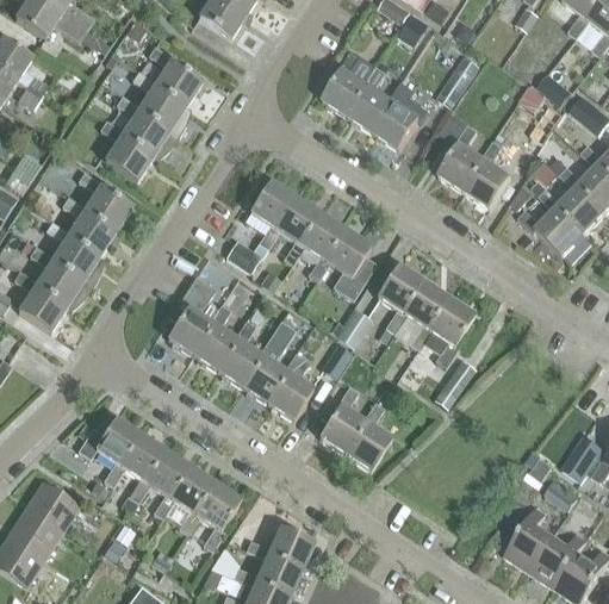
[(79,42),(87,31),(41,0),(28,0),(16,19),(45,38),(54,25),(79,42)]
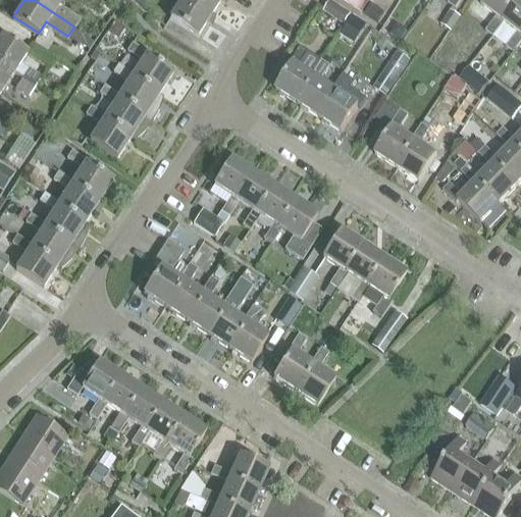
[(35,0),(74,27),(81,16),(58,2),(59,0),(35,0)]
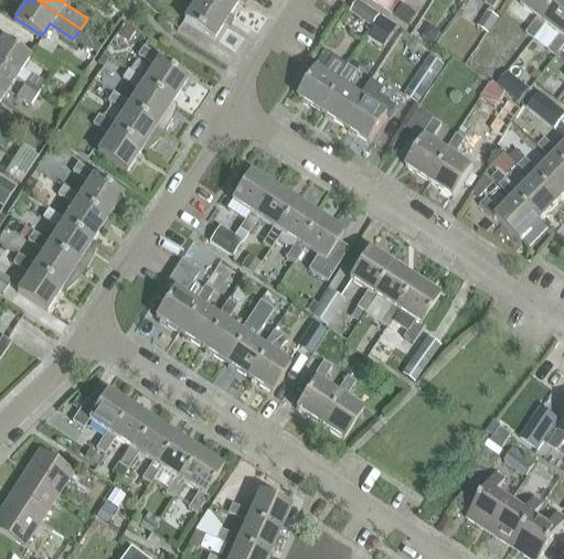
[(194,0),(188,11),(184,17),(214,35),(230,11),(212,0),(194,0)]
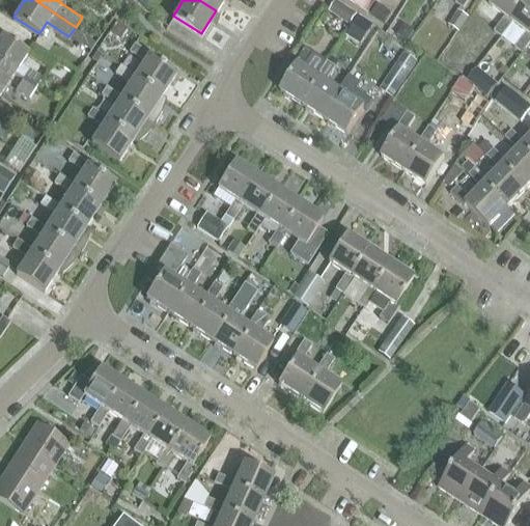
[(199,0),(216,10),(222,0),(199,0)]
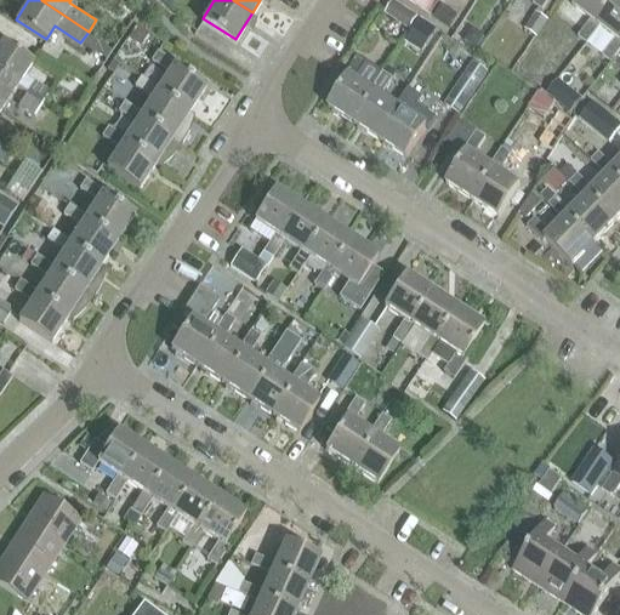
[(409,26),(419,12),(400,0),(390,0),(385,9),(409,26)]
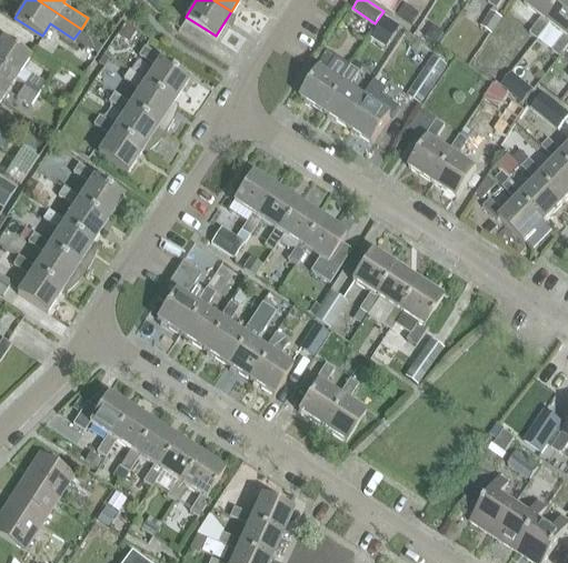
[(378,0),(394,10),(400,0),(378,0)]
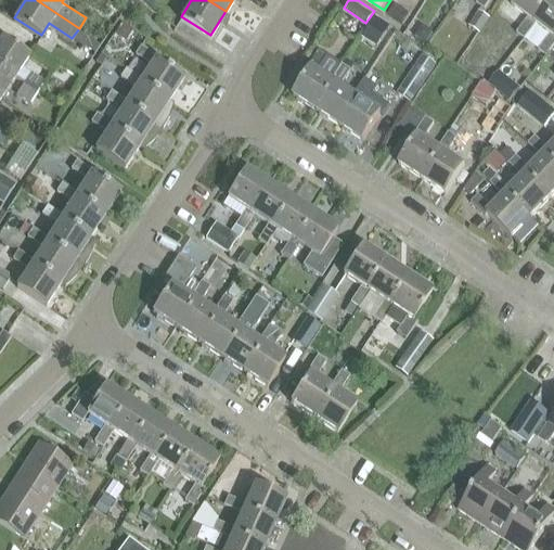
[(402,20),(410,9),(395,0),(388,11),(402,20)]
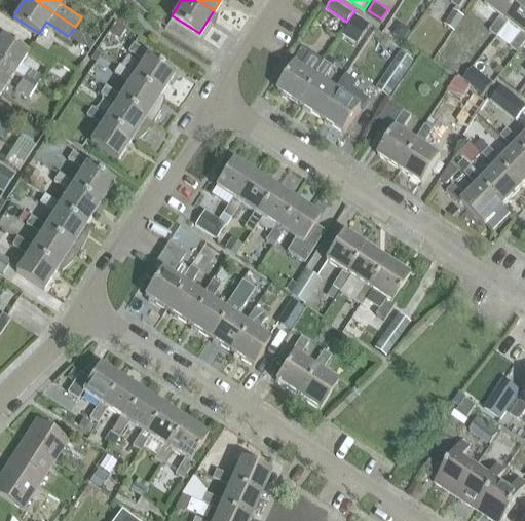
[(505,16),(518,0),(484,0),(500,13),(489,28),(497,33),(509,19),(505,16)]
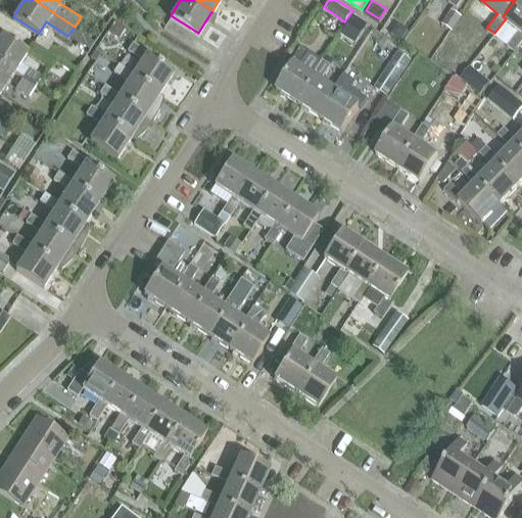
[(515,0),(503,16),(506,18),(518,29),(507,43),(515,49),(521,39),(521,0),(515,0)]
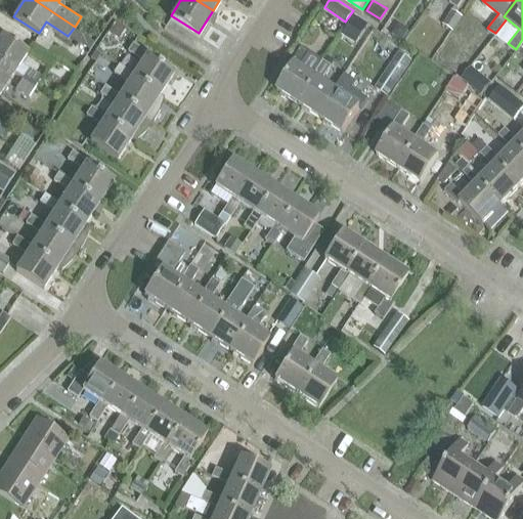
[(452,28),(463,12),(452,5),(442,20),(452,28)]
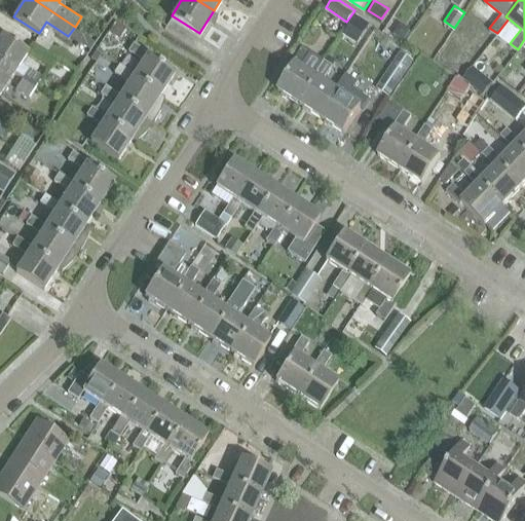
[(359,35),(369,20),(357,11),(346,28),(359,35)]
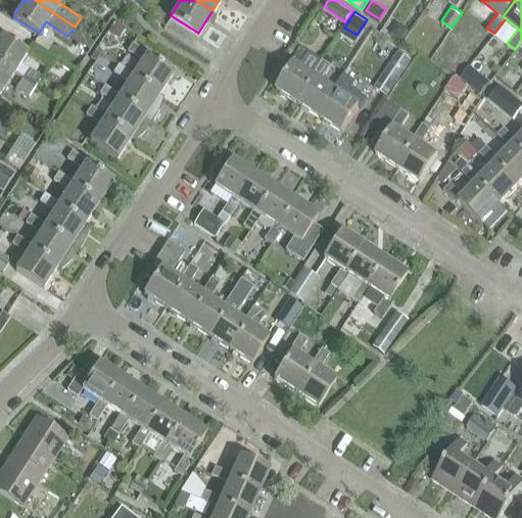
[(119,36),(126,25),(114,18),(108,29),(119,36)]
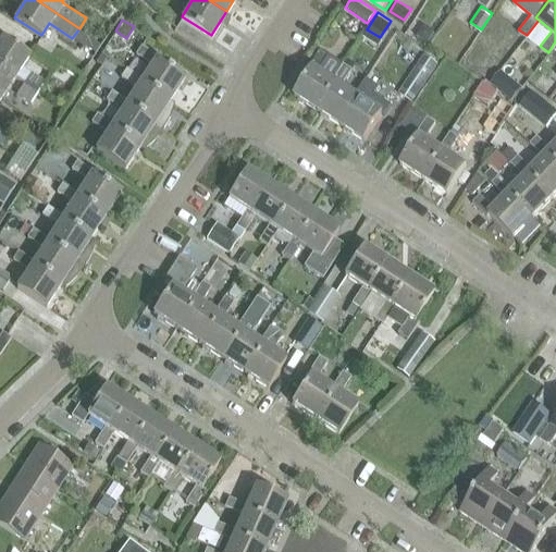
[(428,25),(420,26),(417,33),(428,40),(434,29),(428,25)]
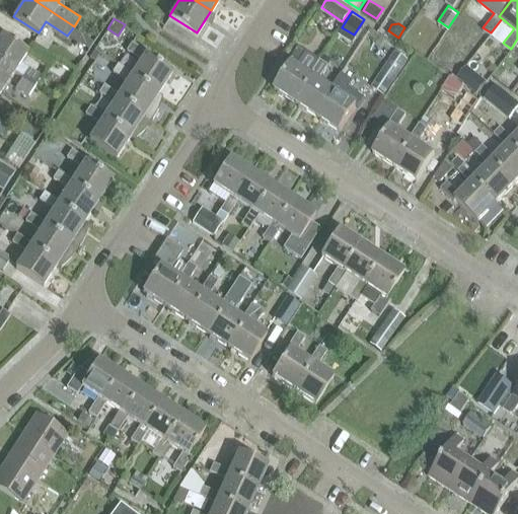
[(22,75),(28,65),(20,59),(25,51),(27,49),(26,48),(2,32),(0,34),(0,60),(13,69),(22,75)]
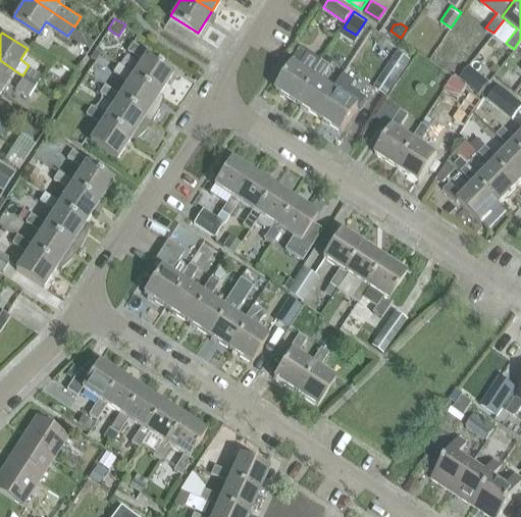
[(32,39),(27,48),(28,49),(25,51),(47,65),(55,54),(32,39)]
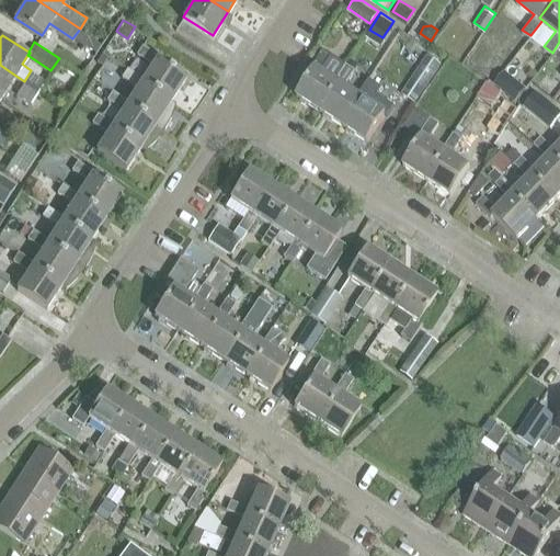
[(141,80),(171,99),(186,76),(158,57),(159,55),(143,43),(137,52),(152,63),(144,77),(141,80)]
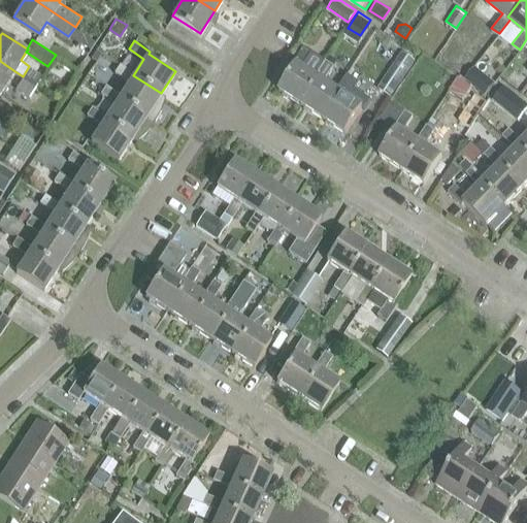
[(318,76),(315,72),(325,57),(311,48),(303,43),(293,60),(296,62),(280,88),(301,102),(318,76)]
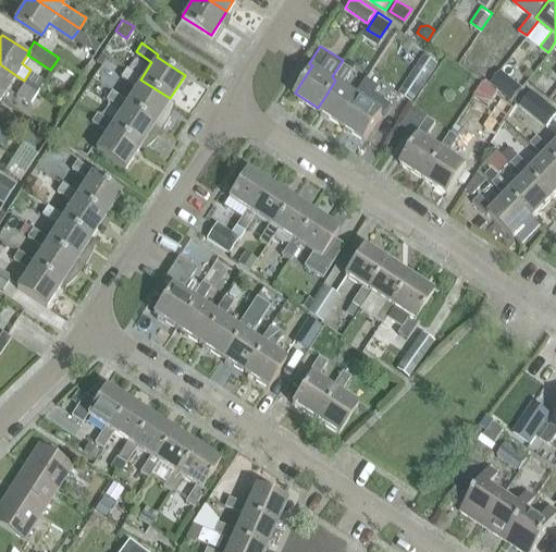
[(421,84),(436,60),(423,52),(408,75),(421,84)]
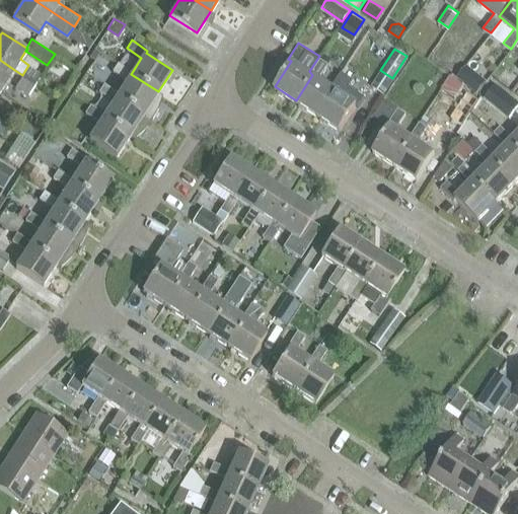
[(335,89),(331,85),(317,77),(327,62),(319,56),(309,71),(312,75),(296,100),(317,115),(335,89)]
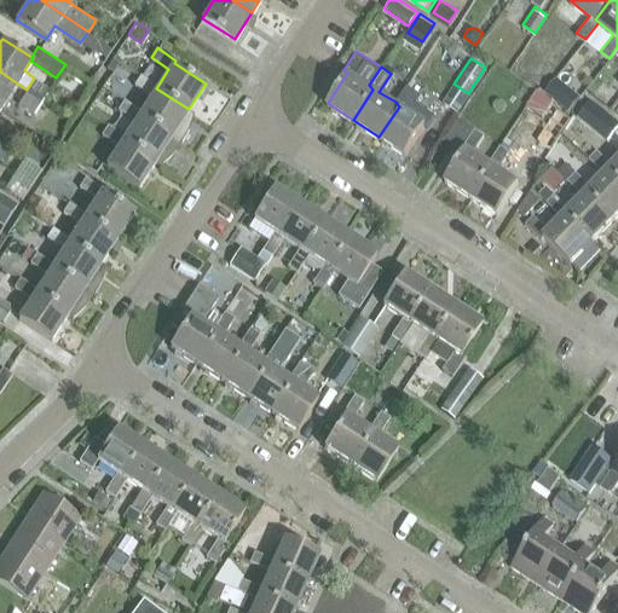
[(425,75),(416,70),(396,102),(399,107),(379,137),(404,152),(425,121),(409,111),(421,93),(415,90),(425,75)]
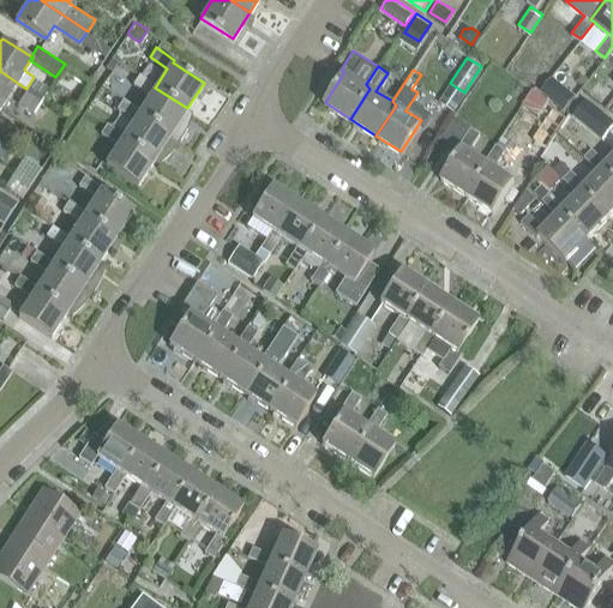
[(8,94),(16,82),(0,71),(0,104),(0,106),(8,94)]
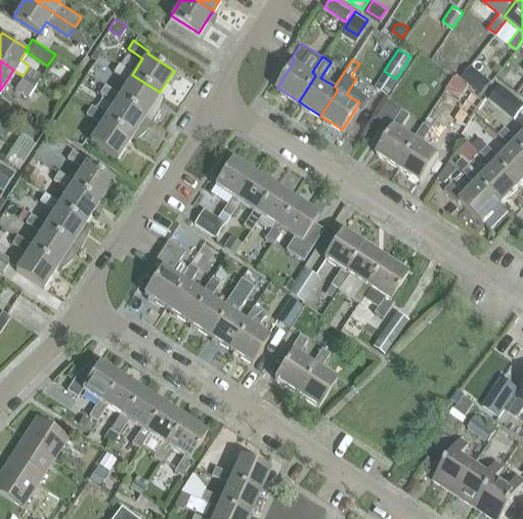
[(132,75),(134,72),(119,61),(114,70),(129,79),(120,92),(118,95),(145,114),(154,119),(156,115),(157,113),(160,109),(161,106),(154,101),(160,92),(132,75)]
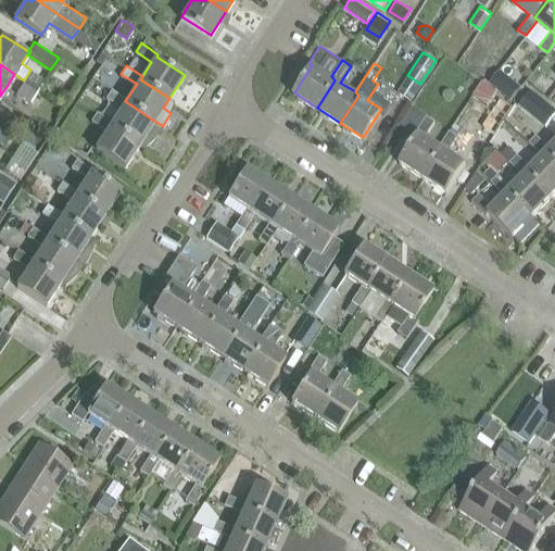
[(511,98),(521,85),(500,67),(489,80),(511,98)]
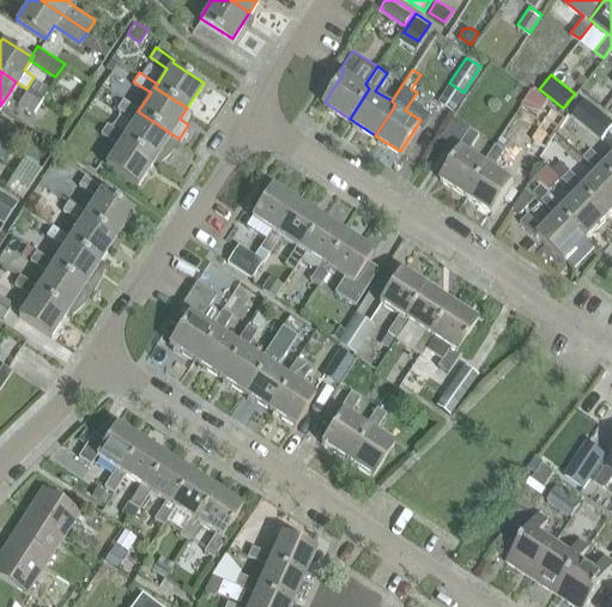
[(49,86),(34,77),(26,89),(42,98),(49,86)]
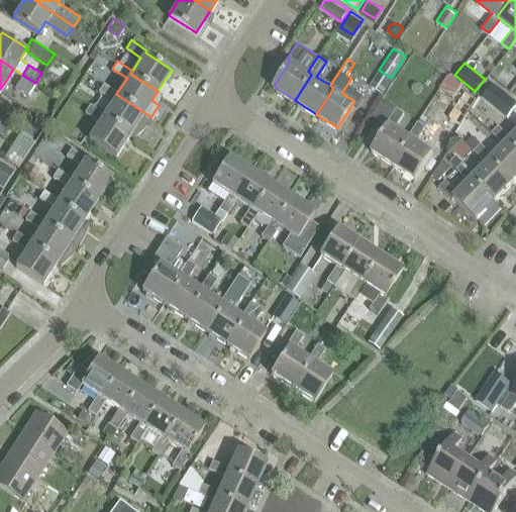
[(511,86),(515,80),(515,74),(511,71),(504,80),(511,86)]
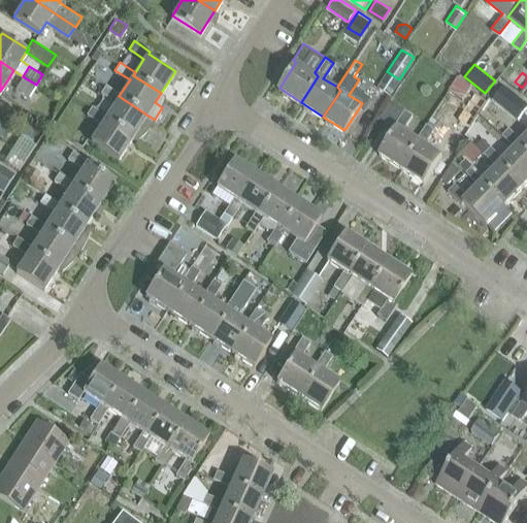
[(46,88),(44,75),(42,74),(36,85),(44,91),(46,88)]
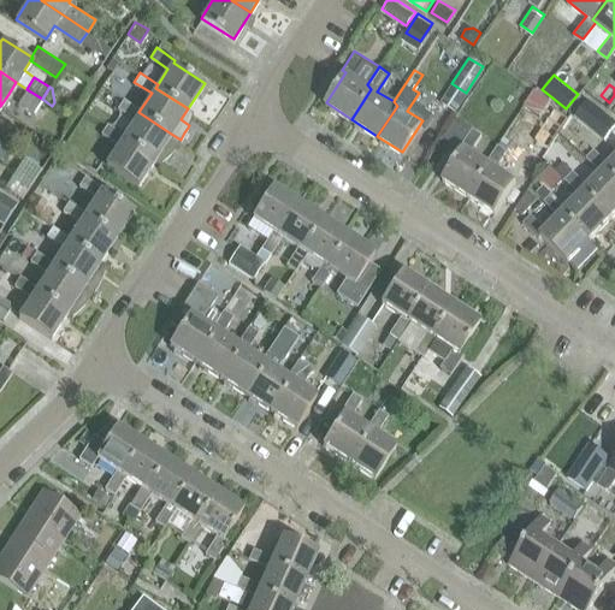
[(34,111),(42,99),(27,89),(19,100),(34,111)]
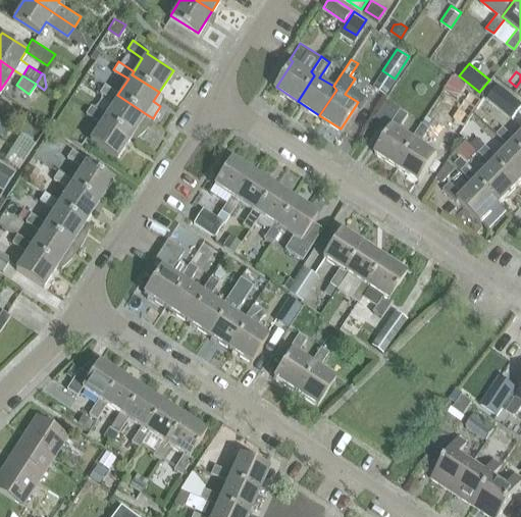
[(117,95),(119,92),(105,83),(99,90),(114,100),(106,113),(104,116),(132,135),(131,135),(135,138),(137,136),(141,133),(142,131),(146,127),(139,122),(145,113),(117,95)]
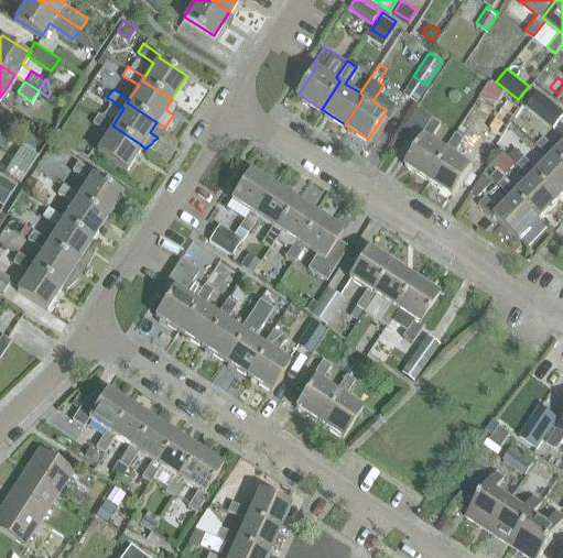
[(562,108),(538,89),(526,104),(553,127),(562,113),(562,108)]
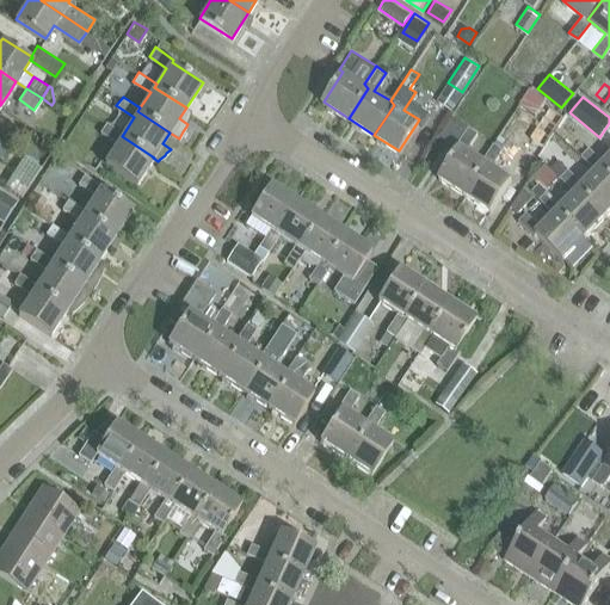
[(543,144),(562,115),(550,106),(531,136),(543,144)]
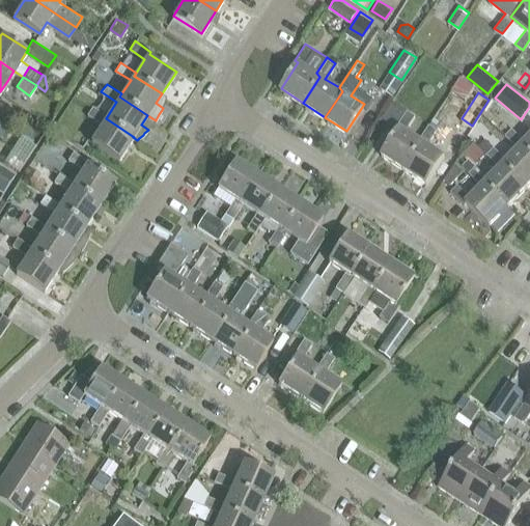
[(382,115),(397,125),(408,109),(392,99),(382,115)]
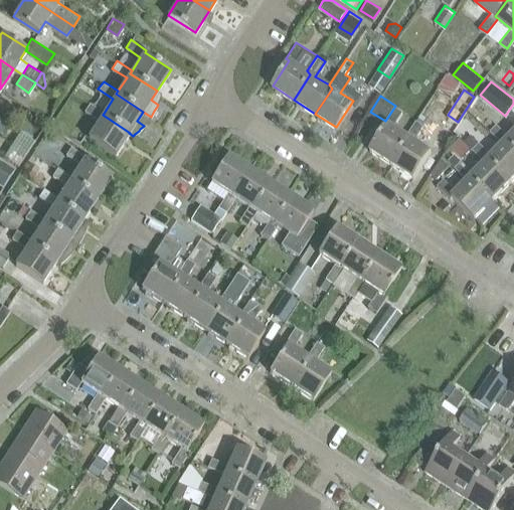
[(103,115),(105,112),(90,102),(84,110),(100,120),(89,136),(116,154),(129,133),(130,133),(103,115)]
